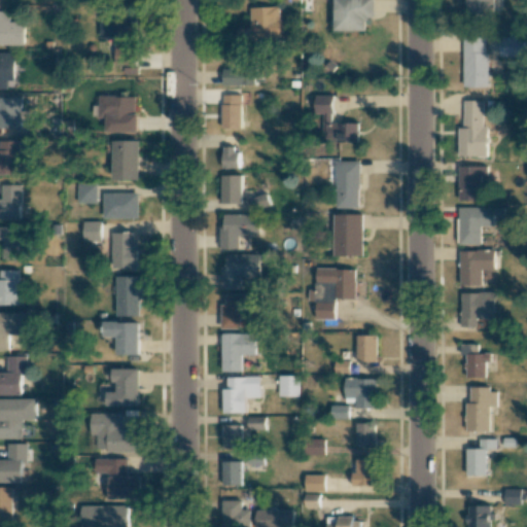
[(334,0),(334,31),(366,31),(366,20),(373,20),(373,0),(334,0)]
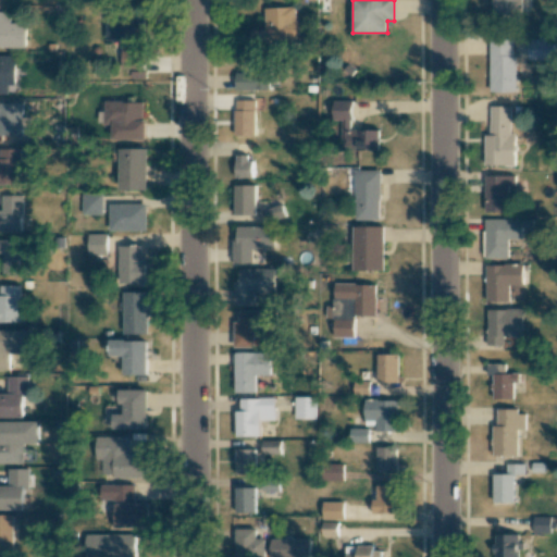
[(495,0),(495,15),(524,16),(524,0),(495,0)]
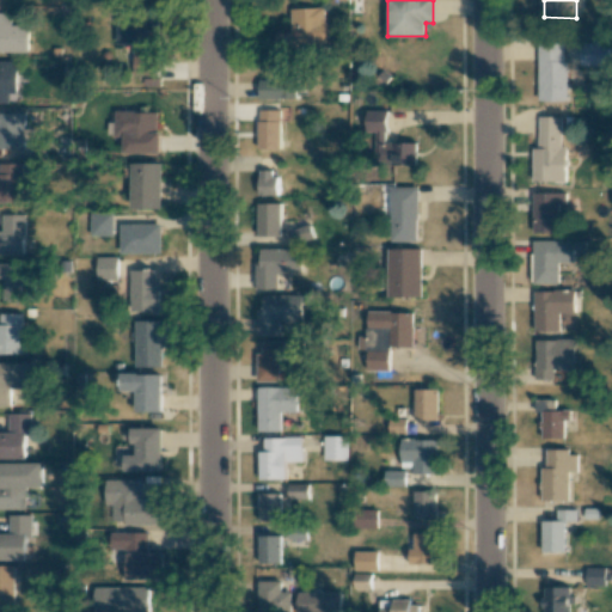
[(274,53),(324,53),(324,7),(289,8),(289,32),(274,32),(274,53)]
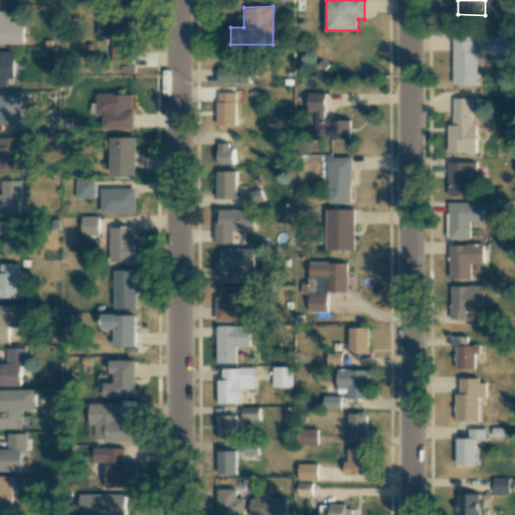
[(0,43),(24,43),(24,21),(9,21),(9,10),(0,10),(0,43)]
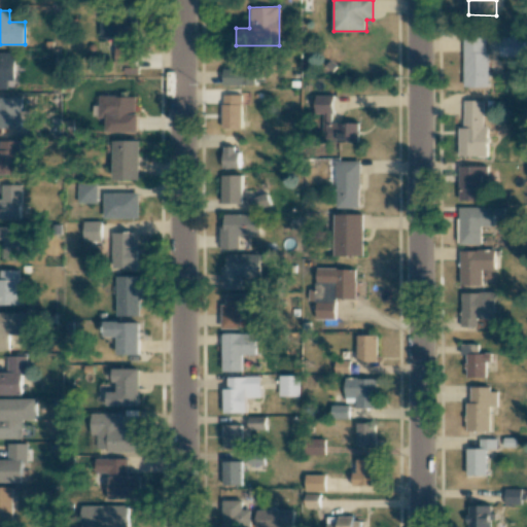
[(114,65),(137,65),(137,13),(101,13),(101,37),(114,37),(114,65)]
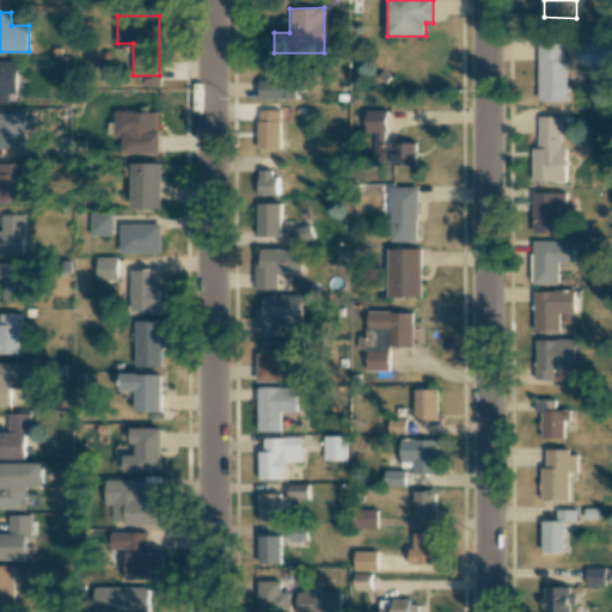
[(610,65),(610,42),(581,43),(582,65),(610,65)]
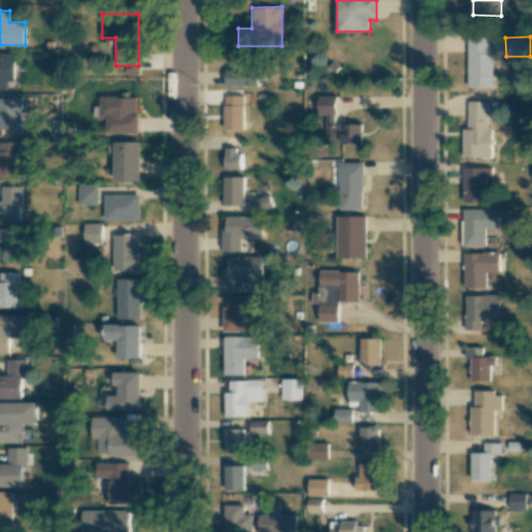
[(469,88),(493,88),(493,37),(468,37),(469,88)]
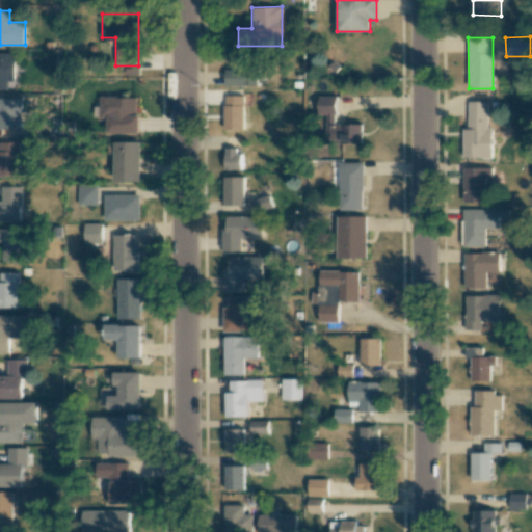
[(16,81),(15,53),(0,52),(0,89),(9,89),(9,81),(16,81)]
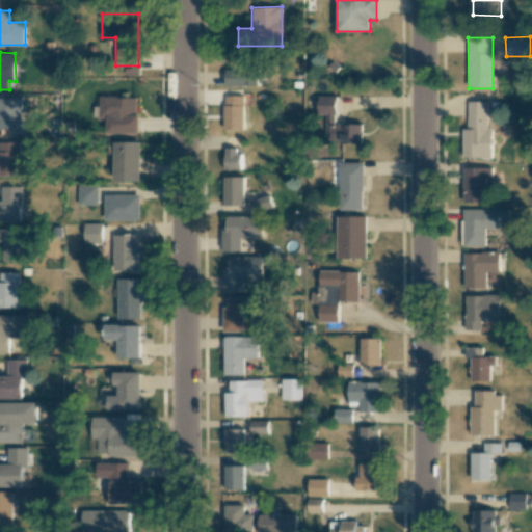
[(258,85),(258,70),(224,70),(225,86),(258,85)]
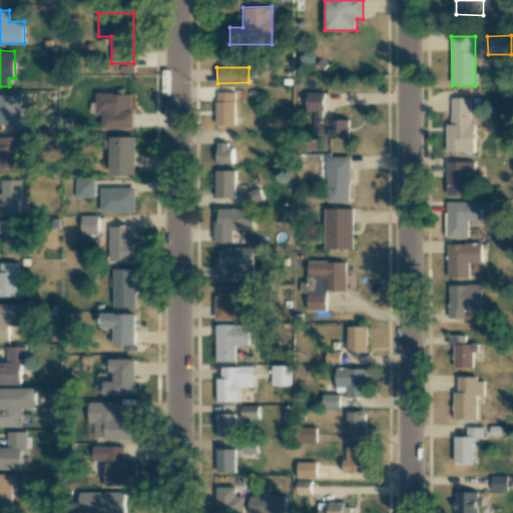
[(235,92),(216,92),(216,125),(235,125),(235,92)]
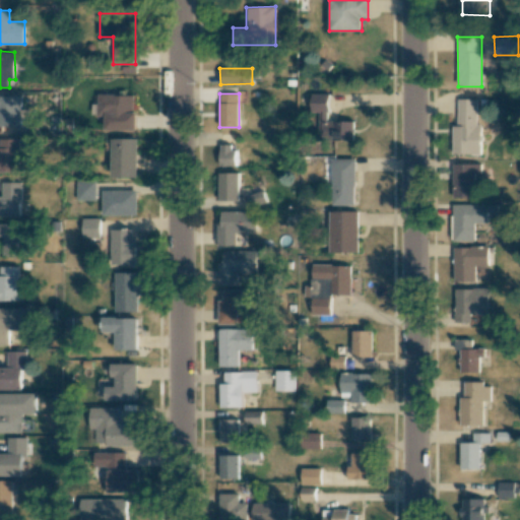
[(329,94),(311,93),(311,111),(329,111),(329,94)]
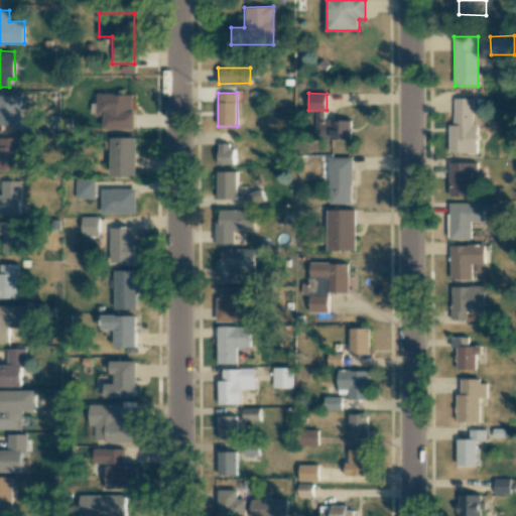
[(104,130),(134,130),(134,94),(96,95),(96,116),(103,116),(104,130)]
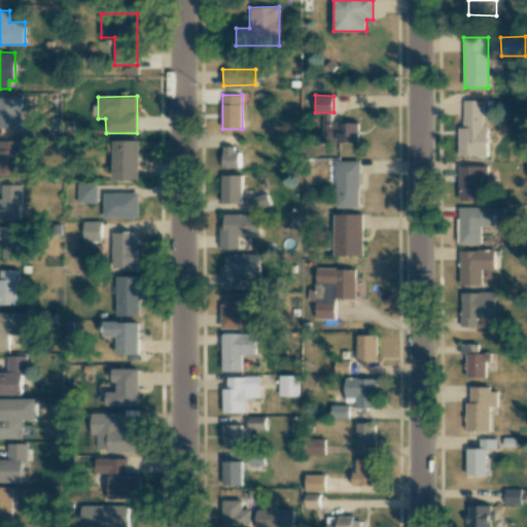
[(21,120),(29,119),(28,111),(22,111),(21,97),(0,97),(0,128),(21,128),(21,120)]
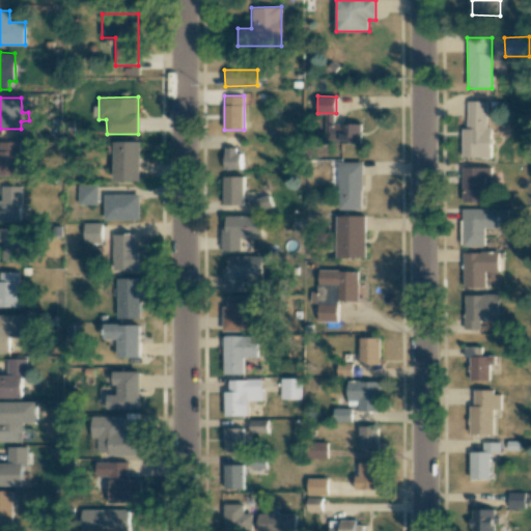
[(487,101),(468,101),(468,129),(463,129),(463,158),(492,158),(492,127),(487,127),(487,101)]
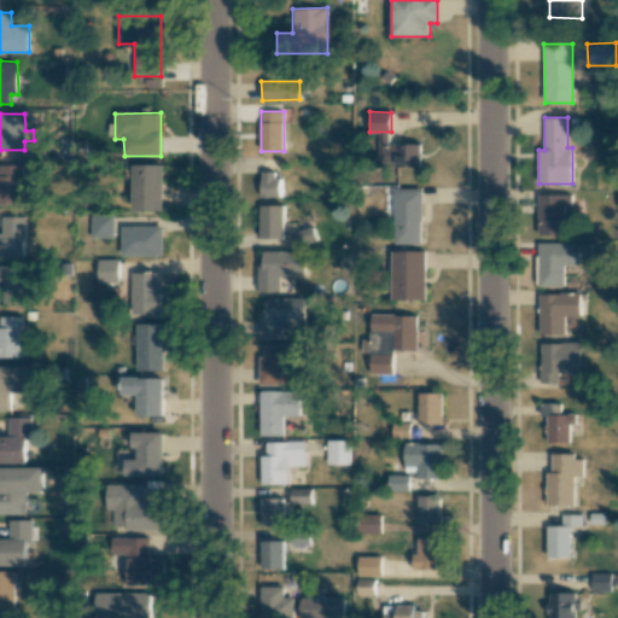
[(420,145),(388,144),(388,133),(379,133),(379,167),(420,168),(420,145)]
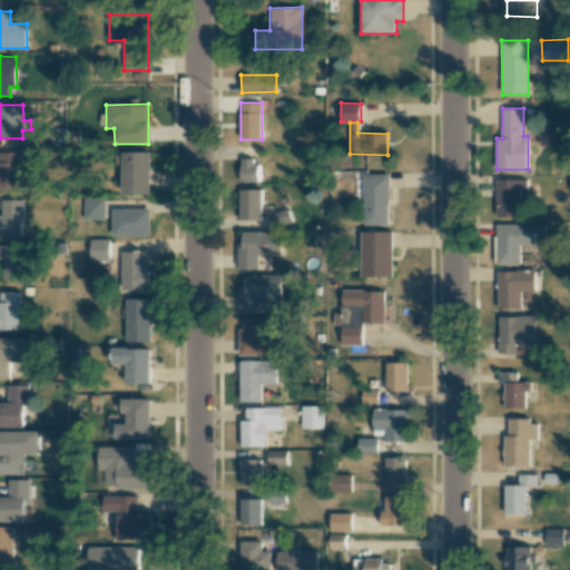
[(150,151),(123,153),(123,195),(151,195),(150,151)]
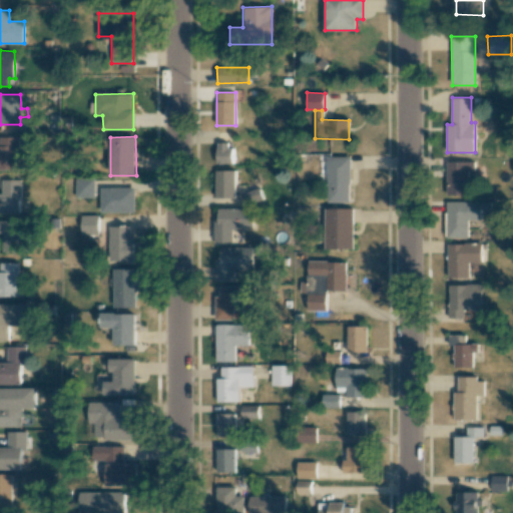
[(18,137),(0,137),(0,169),(18,170),(18,137)]
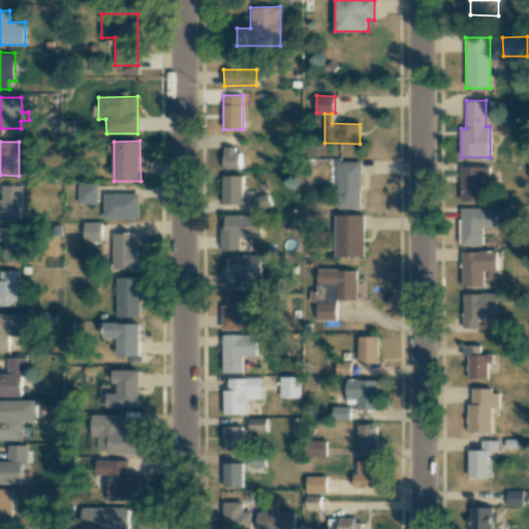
[(239,147),(222,148),(223,169),(240,168),(239,147)]
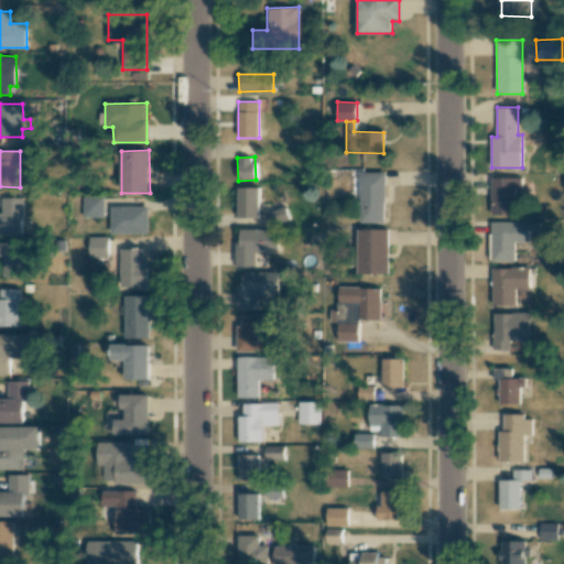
[(386,173),(360,172),(359,223),(384,223),(386,173)]
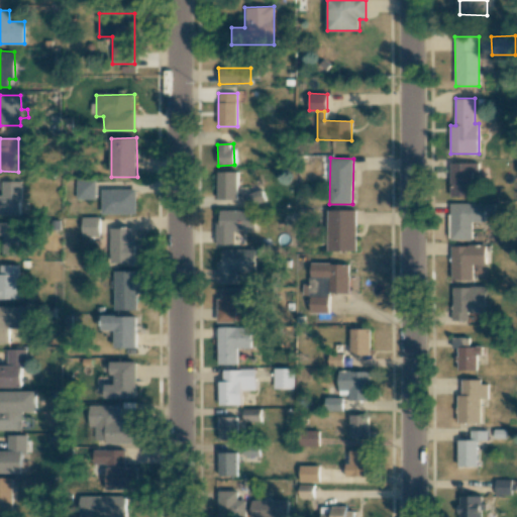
[(472,197),(472,172),(479,172),(479,163),(450,163),(450,197),(472,197)]
